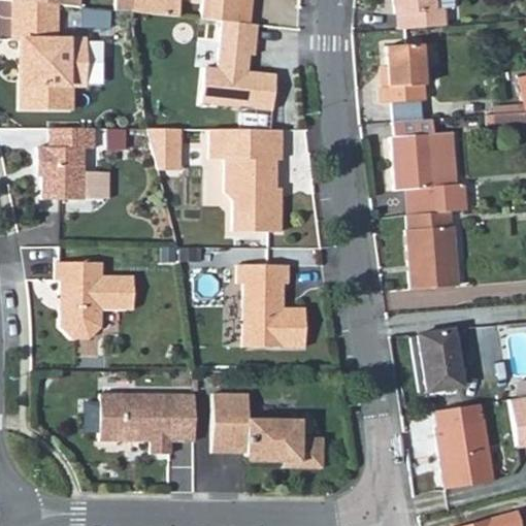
[(58,4),(14,0),(13,39),(21,39),(21,50),(25,54),(25,60),(21,60),(21,109),(72,110),(72,85),(87,86),(87,39),(57,38),(58,4)]
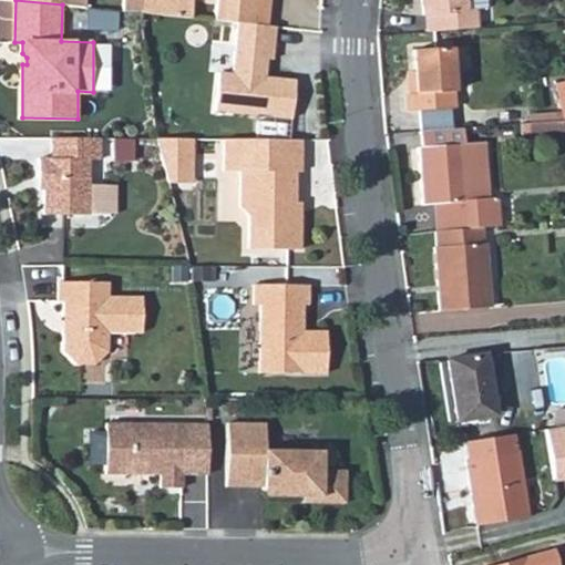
[(143,0),(141,12),(175,16),(176,0),(143,0)]
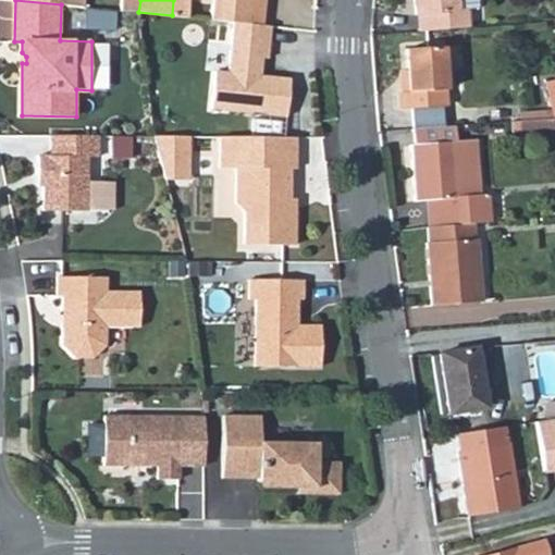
[(173,0),(172,15),(188,17),(190,0),(173,0)]
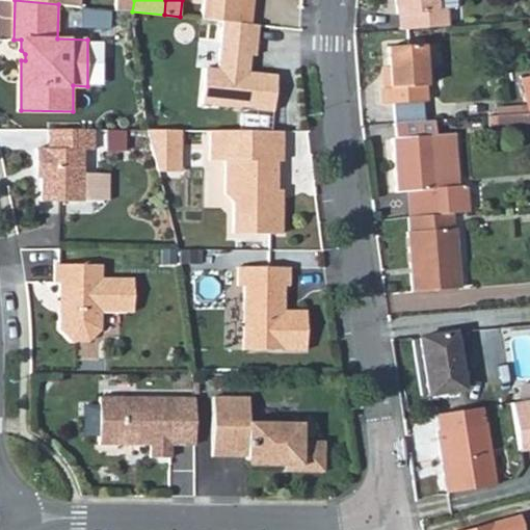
[(207,0),(206,19),(227,21),(255,24),(257,0),(207,0)]
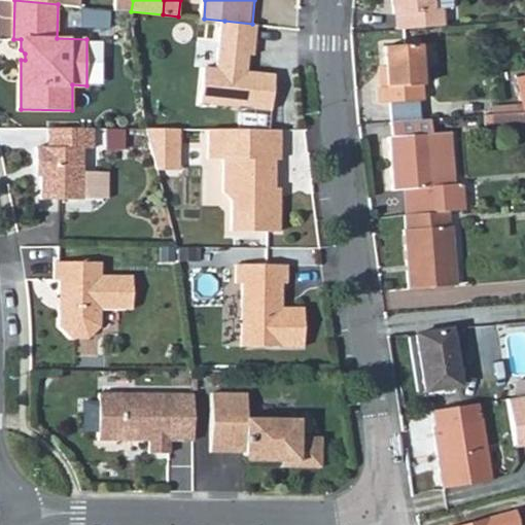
[(403,27),(446,24),(443,6),(438,6),(436,0),(394,0),(396,10),(400,10),(403,27)]
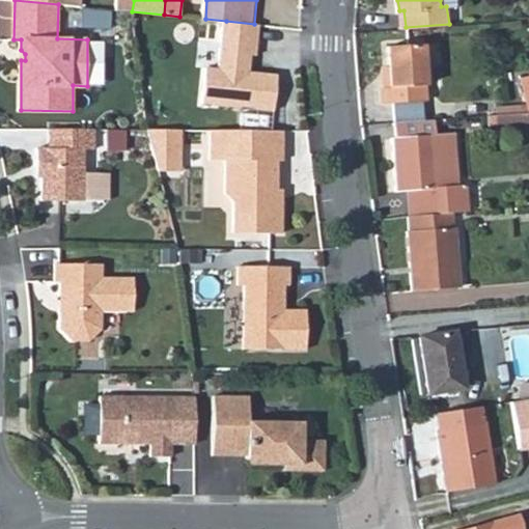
[(112,21),(112,5),(85,5),(84,21),(112,21)]
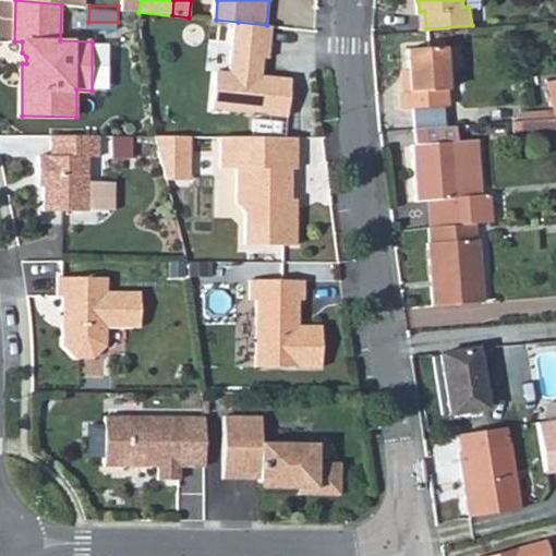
[(294,79),(264,75),(265,69),(266,58),(272,58),(275,26),(267,25),(238,22),(232,72),(219,71),(215,109),(290,117),(294,79)]
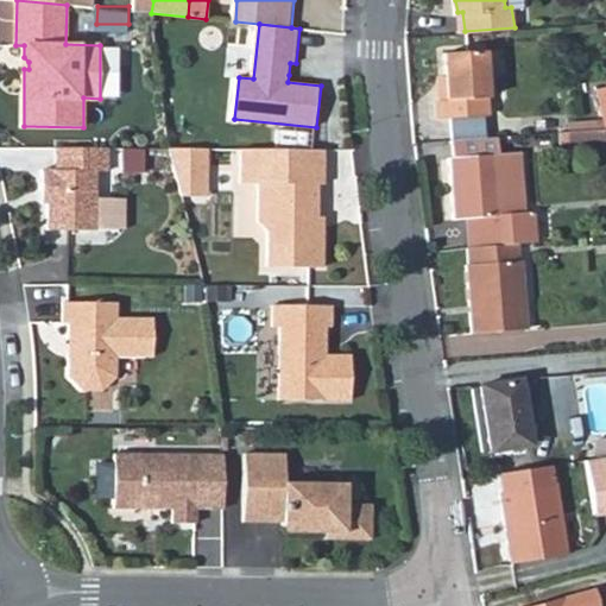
[(447,98),(440,98),(440,115),(490,113),(486,50),(444,52),(447,76),(447,98)]
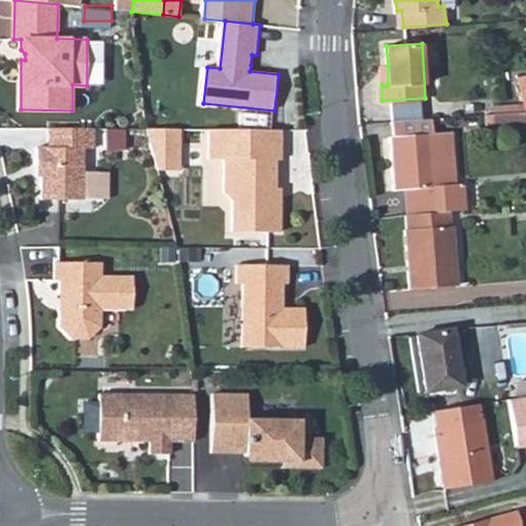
[(525,102),(515,103),(516,109),(525,108),(525,74),(519,76),(525,98),(525,102)]
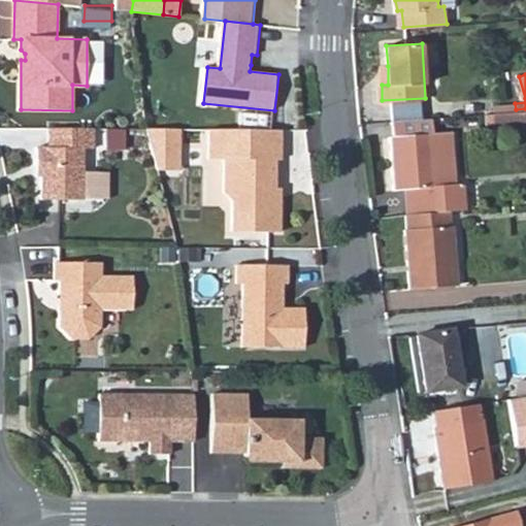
[(525,108),(516,109),(517,127),(525,126),(525,108)]
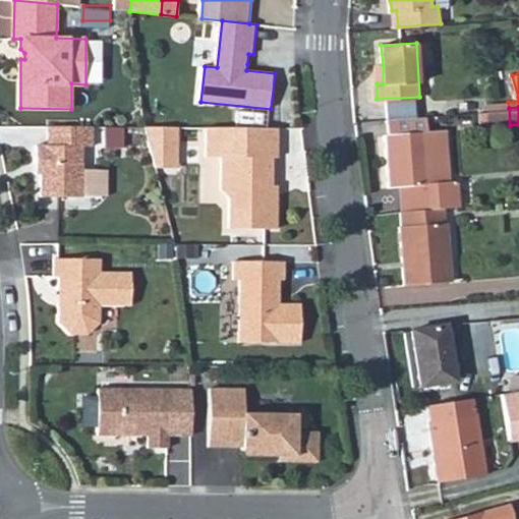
[(509,108),(499,108),(500,125),(510,125),(509,108)]
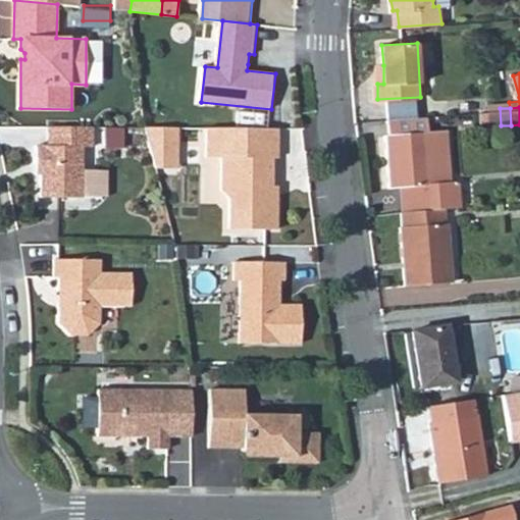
[(37,173),(42,173),(42,197),(84,197),(84,195),(84,169),(84,147),(94,147),(94,126),(49,126),(49,145),(38,145),(37,173)]
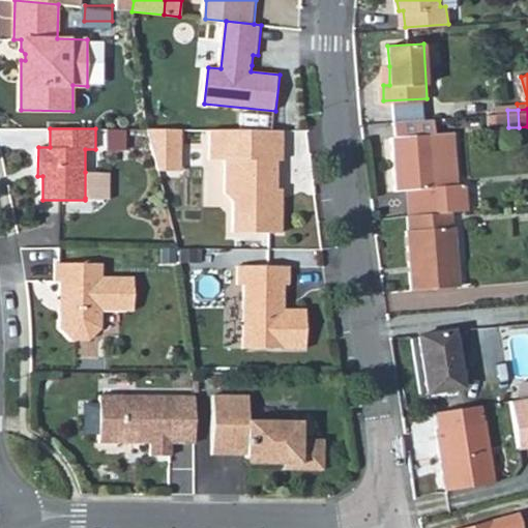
[(147,128),(154,158),(183,158),(183,129),(147,128)]
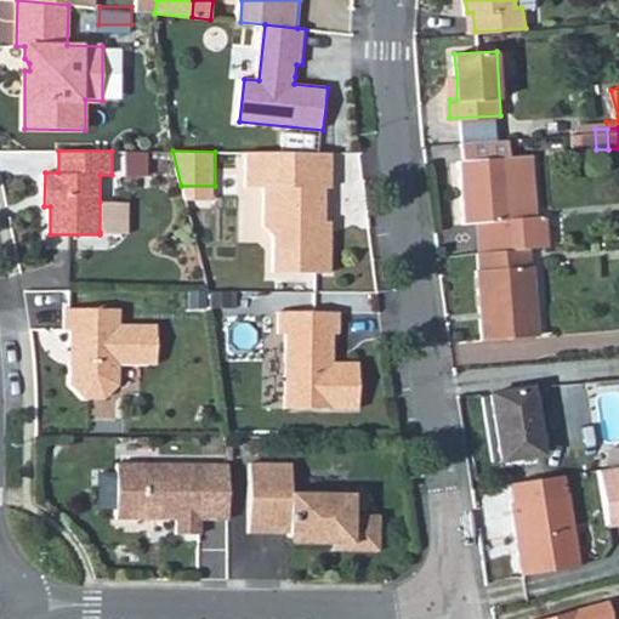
[(334,153),(249,152),(249,181),(267,181),(266,220),(276,230),(276,266),(333,266),(333,230),(327,230),(327,221),(328,188),(334,187),(334,153)]
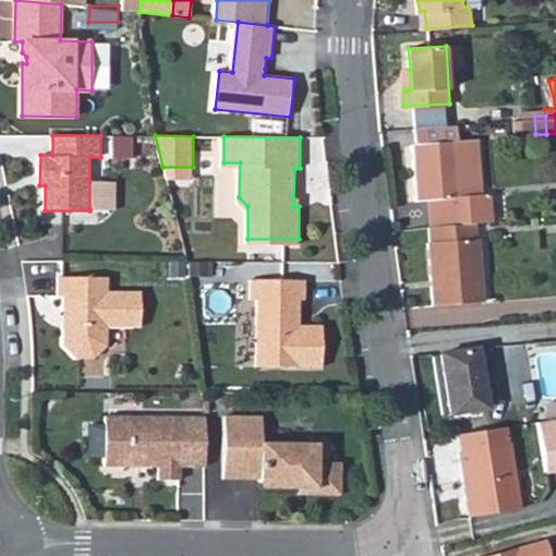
[(446,222),(478,219),(490,219),(494,218),(491,193),(480,193),(475,140),(413,144),(418,198),(428,197),(444,196),(446,222)]
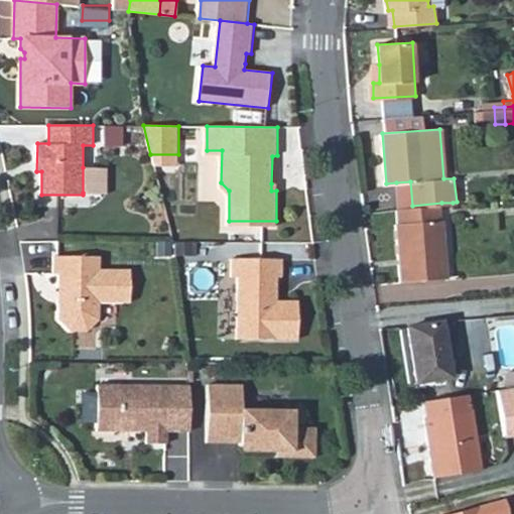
[(153,165),(178,166),(178,154),(150,154),(153,165)]
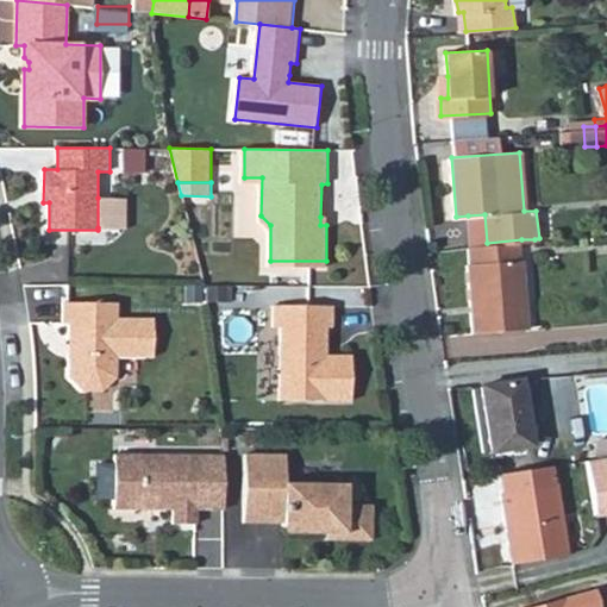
[(98,198),(98,227),(127,227),(127,198),(98,198)]
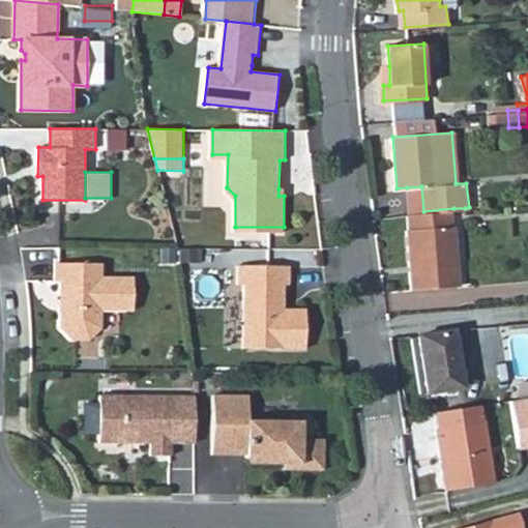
[(407,187),(408,212),(423,211),(421,186),(407,187)]
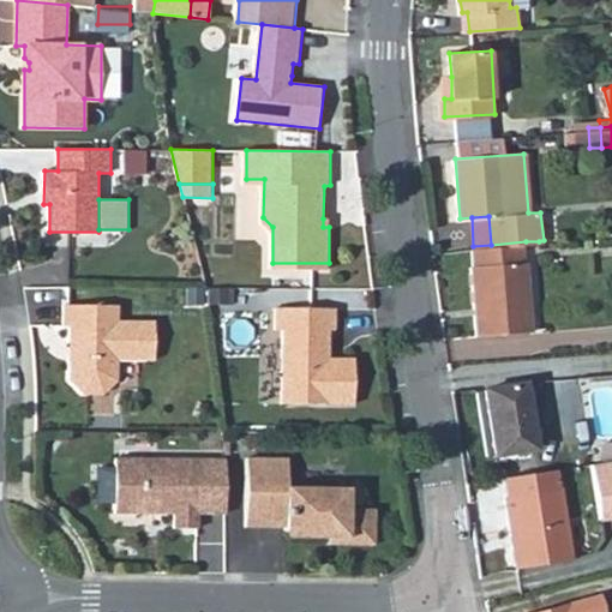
[(491,245),(473,246),(480,333),(533,329),(526,241),(491,245)]
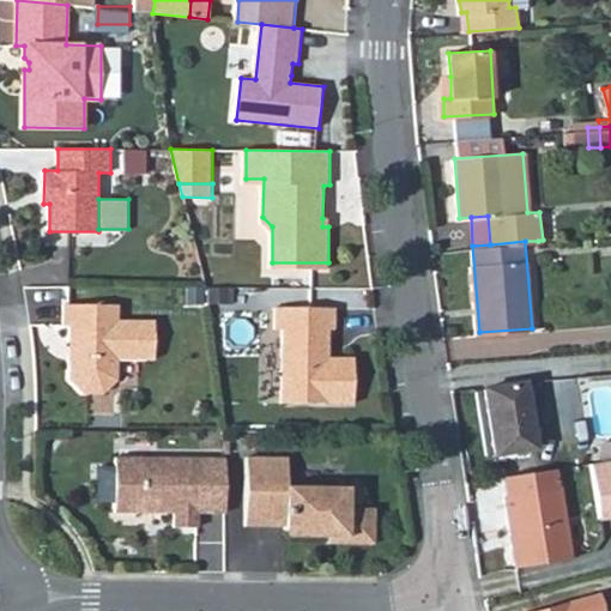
[(118,304),(64,304),(64,326),(70,326),(70,340),(74,342),(74,354),(70,360),(68,379),(83,393),(103,393),(116,380),(116,358),(144,360),(155,360),(155,321),(118,321),(118,304)]
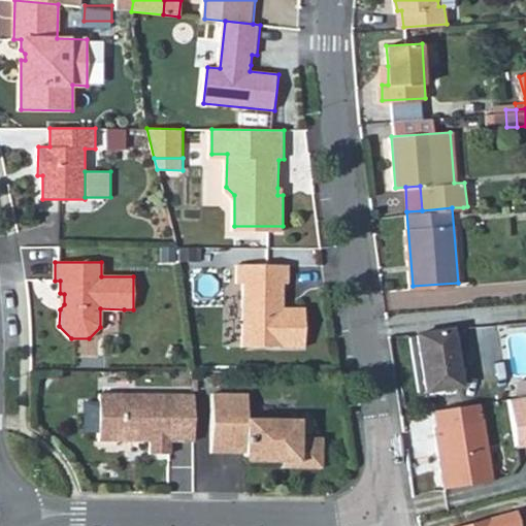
[(237,265),(237,284),(244,284),(243,301),(243,320),(243,348),(305,348),(305,308),(283,308),(278,308),(278,301),(283,296),(284,284),(288,284),(289,265),(237,265)]
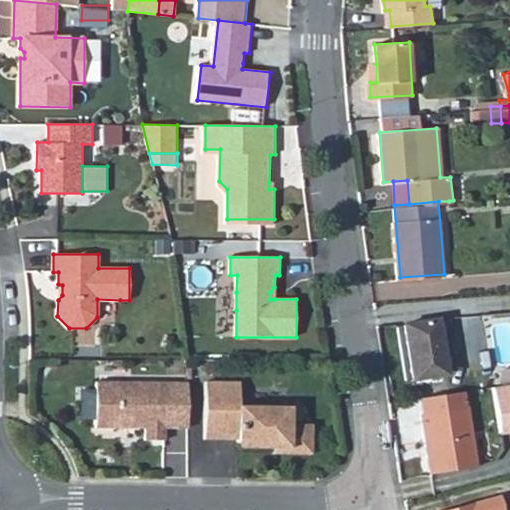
[(236,310),(236,292),(219,292),(219,310),(236,310)]
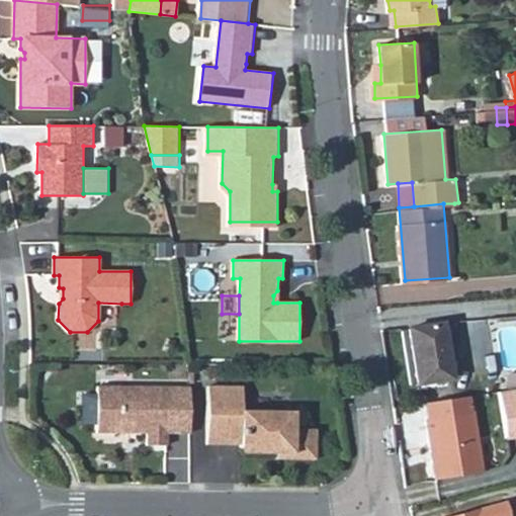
[(121,304),(98,303),(98,321),(121,321),(121,304)]
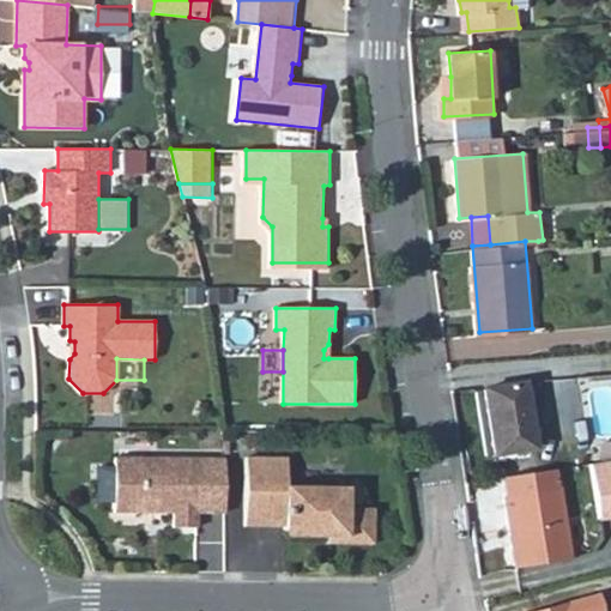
[(537,446),(527,379),(484,386),(495,453),(537,446)]
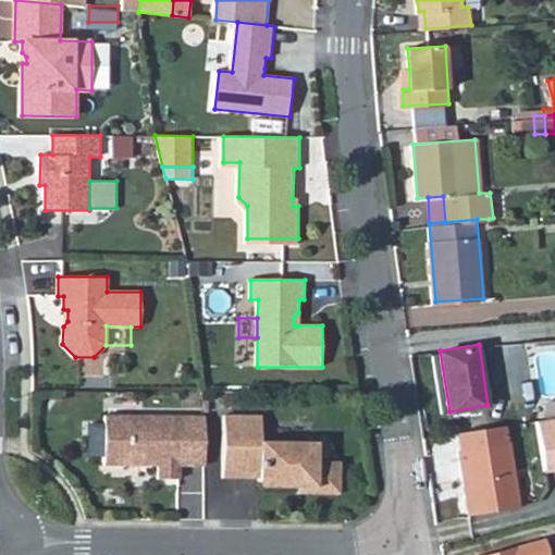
[(260,415),(223,415),(223,478),(259,478),(259,479),(267,486),(298,486),(315,486),(315,492),(340,492),(340,460),(316,460),(316,442),(260,442),(260,415)]
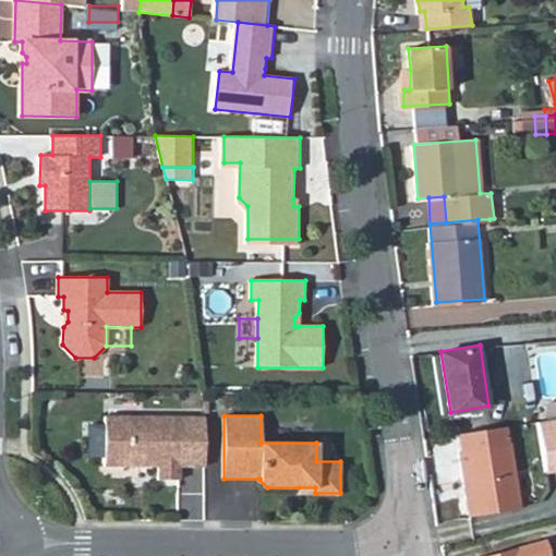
[(158,481),(180,480),(179,469),(181,418),(105,418),(105,467),(158,467),(158,481)]
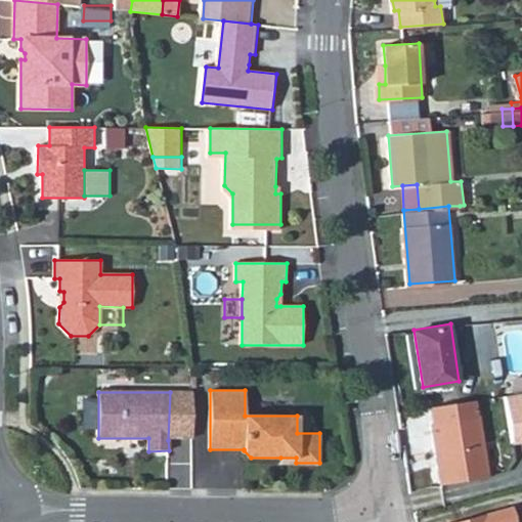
[(193,393),(170,392),(168,440),(192,440),(193,393)]
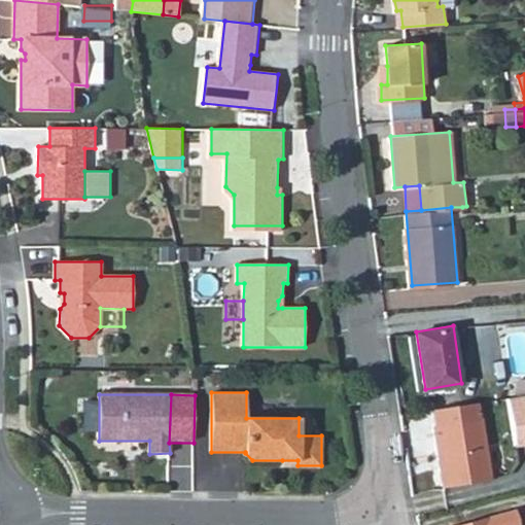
[(455,416),(481,413),(480,401),(454,404),(455,416)]
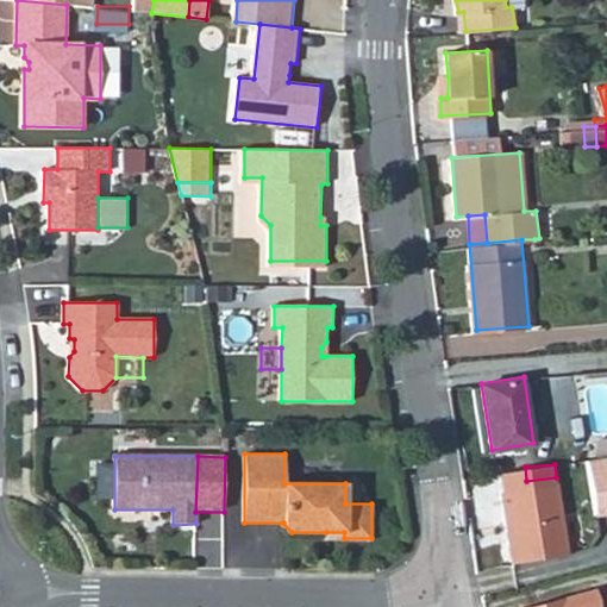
[(568,552),(558,482),(502,490),(512,559),(568,552)]
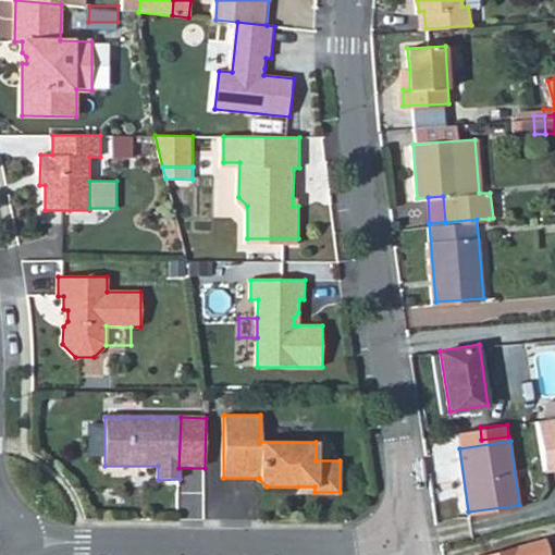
[(550,554),(546,537),(479,554),(550,554)]
